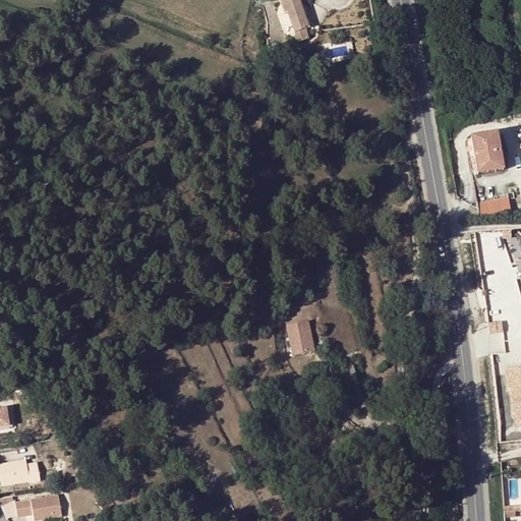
[(295,32),(307,26),(298,0),(280,0),(285,12),(287,11),(295,32)]
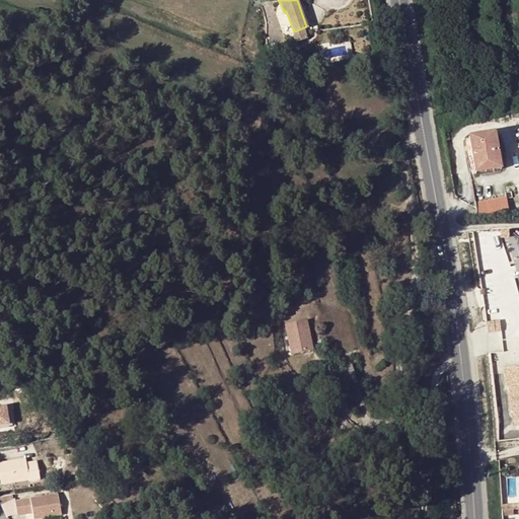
[(467,136),(473,167),(500,163),(494,132),(467,136)]
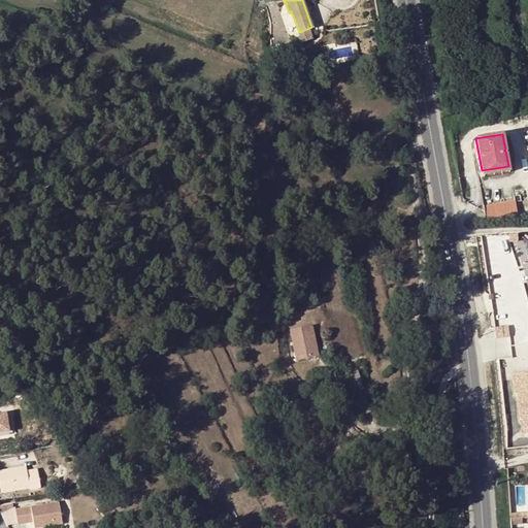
[(508,171),(508,166),(482,170),(483,176),(508,171)]
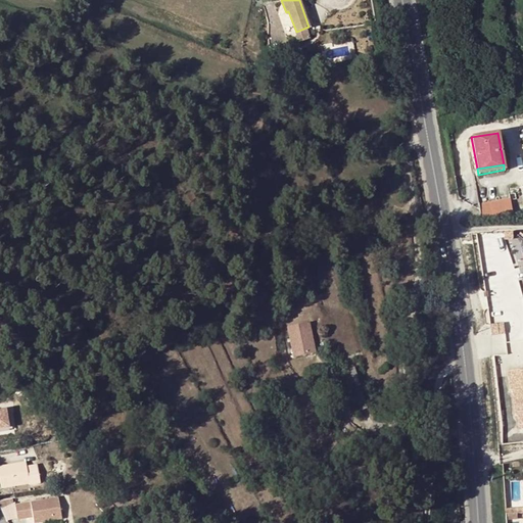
[(508,199),(478,204),(480,221),(511,216),(508,199)]
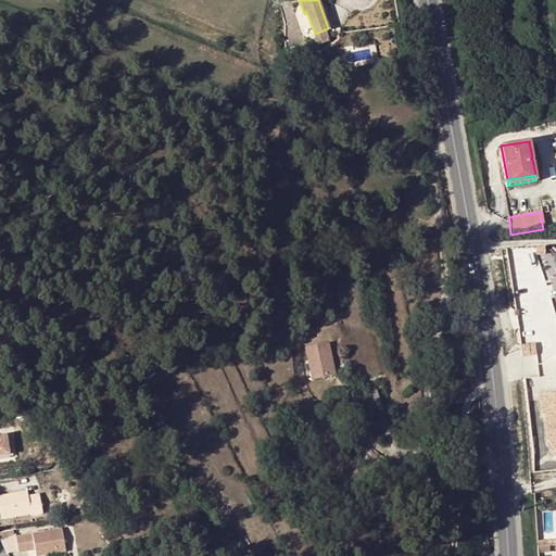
[(335,375),(329,342),(306,345),(312,378),(335,375)]
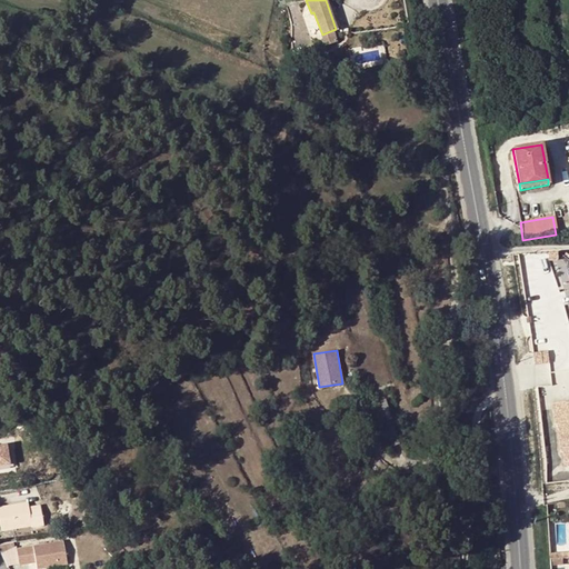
[(548,352),(533,355),(535,365),(549,363),(548,352)]
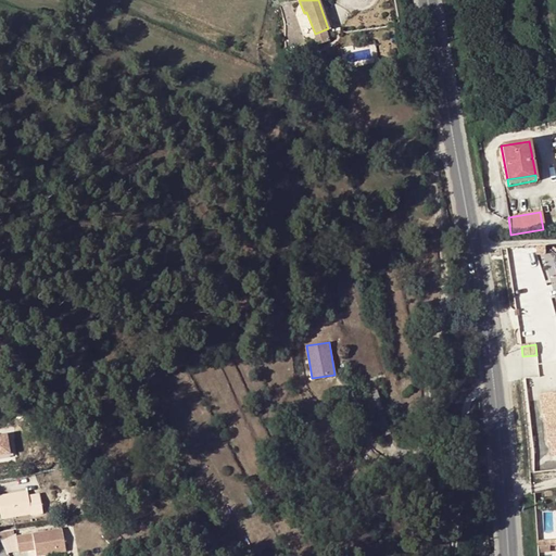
[(444,386),(444,375),(433,375),(433,386),(444,386)]
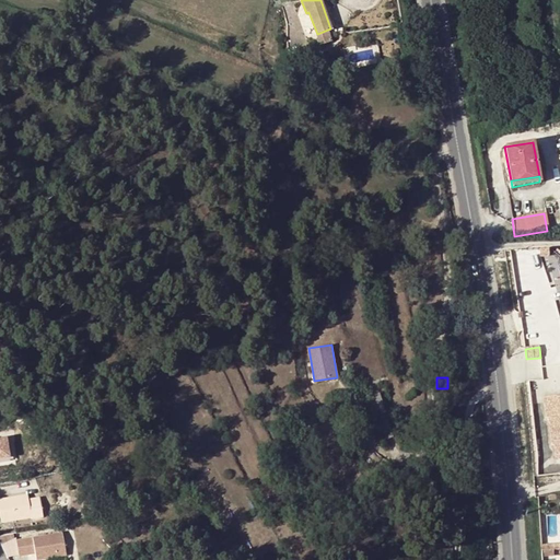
[(384,413),(378,394),(370,396),(375,417),(384,413)]
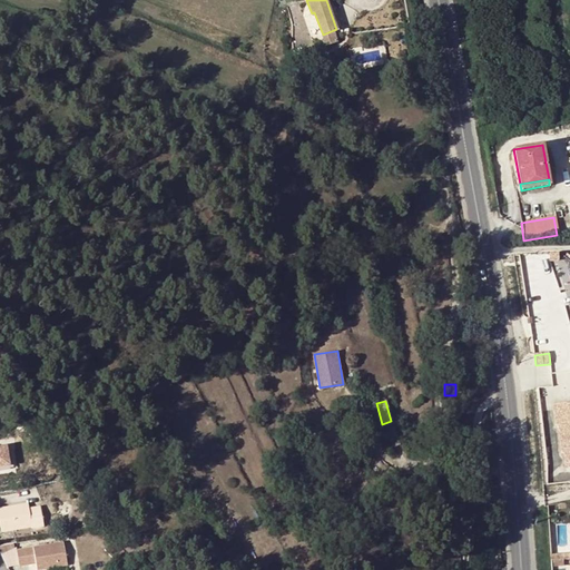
[(569,403),(554,405),(557,425),(559,425),(562,453),(564,452),(567,469),(569,468),(569,403)]
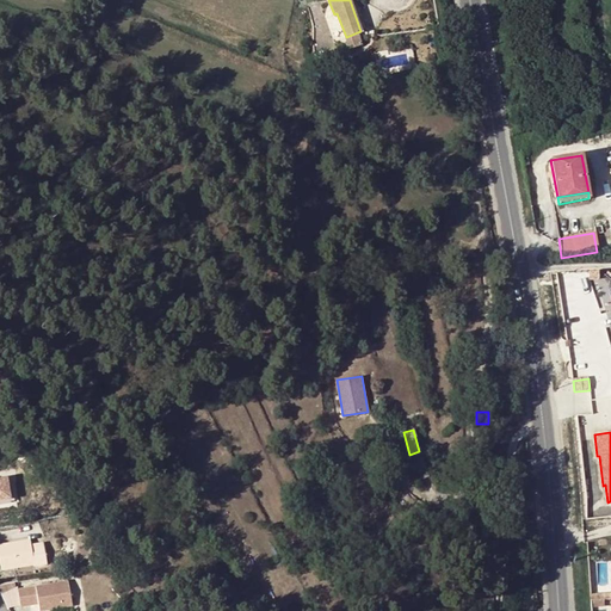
[(429,477),(421,454),(412,456),(419,480),(429,477)]
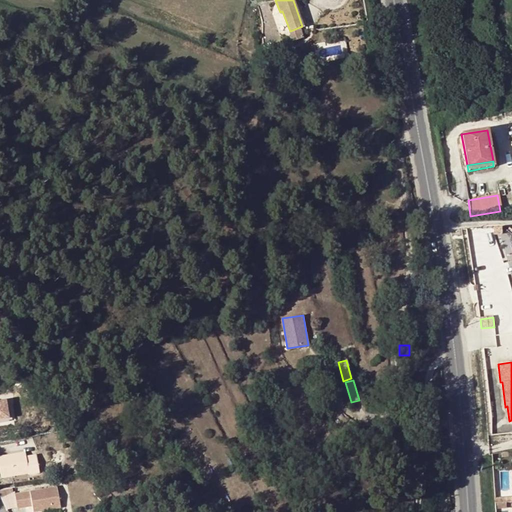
[(0,401),(0,422),(16,420),(12,400),(0,401)]
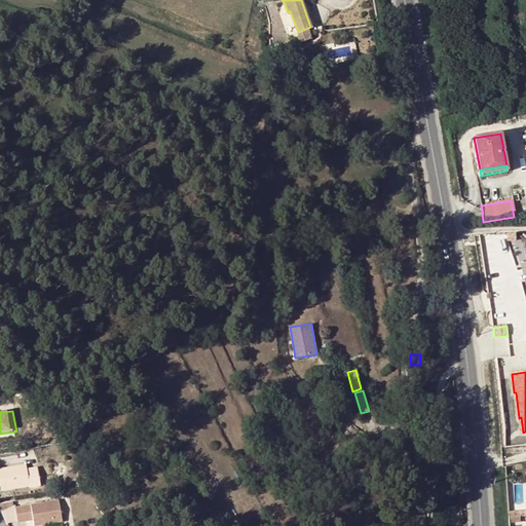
[(0,468),(0,479),(0,481),(2,490),(29,486),(29,488),(40,486),(37,468),(27,470),(25,465),(0,468)]
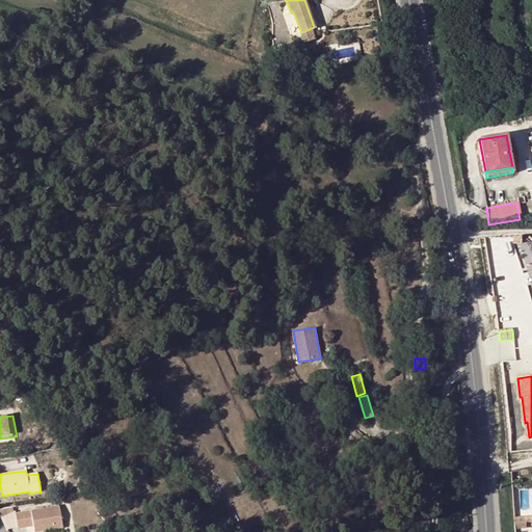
[(19,528),(26,527),(25,520),(32,519),(33,526),(33,531),(34,531),(36,531),(46,530),(62,528),(59,506),(17,512),(19,528)]
